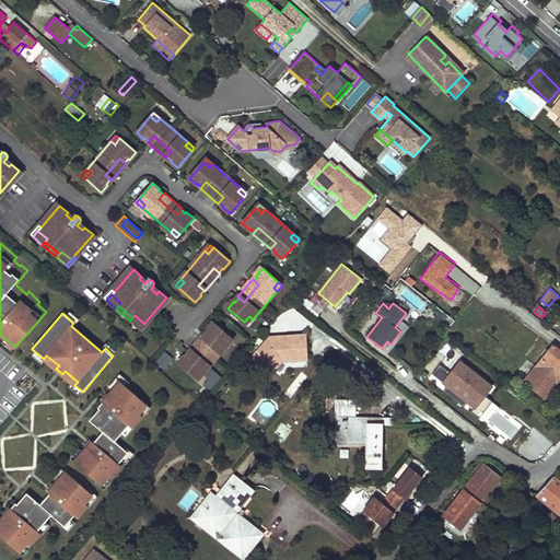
[(139,329),(144,324),(135,315),(132,317),(130,321),(139,329)]
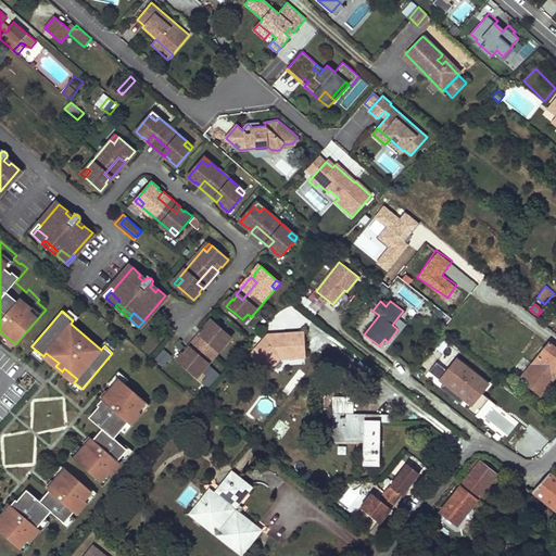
[(242,319),(245,323),(251,317),(248,314),(242,319)]
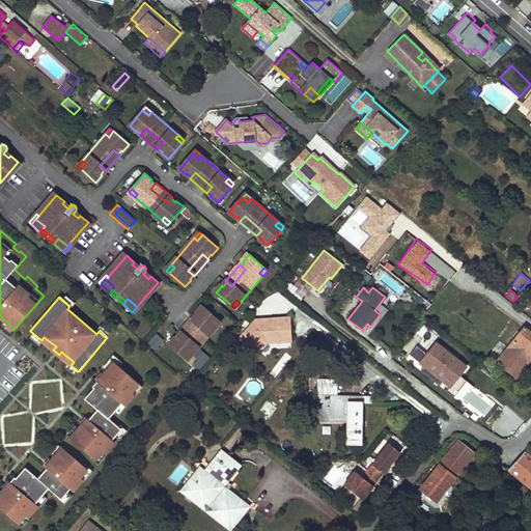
[(137,307),(132,312),(135,314),(142,306),(139,304),(137,307)]
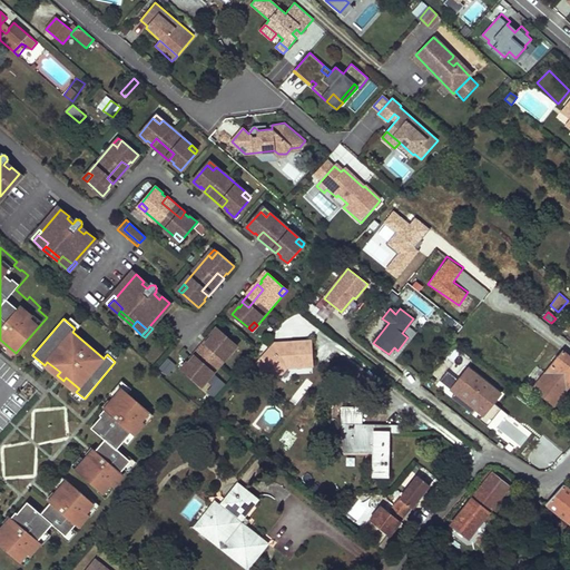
[(229,350),(235,343),(218,330),(212,336),(213,337),(209,342),(214,346),(199,364),(194,360),(190,364),(189,363),(183,370),(199,384),(205,377),(208,381),(233,353),(229,350)]
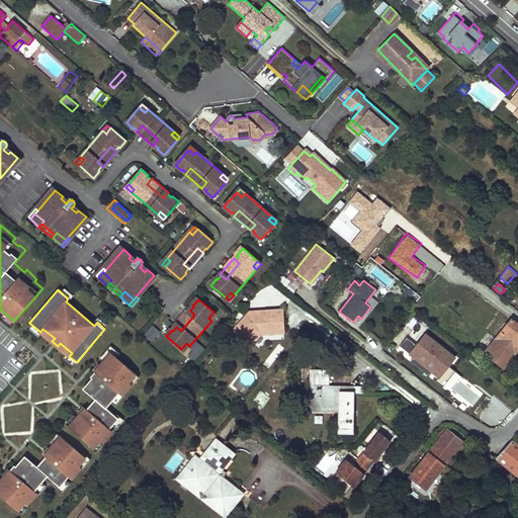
[(181,331),(194,315),(190,311),(189,310),(175,326),(176,327),(181,331)]
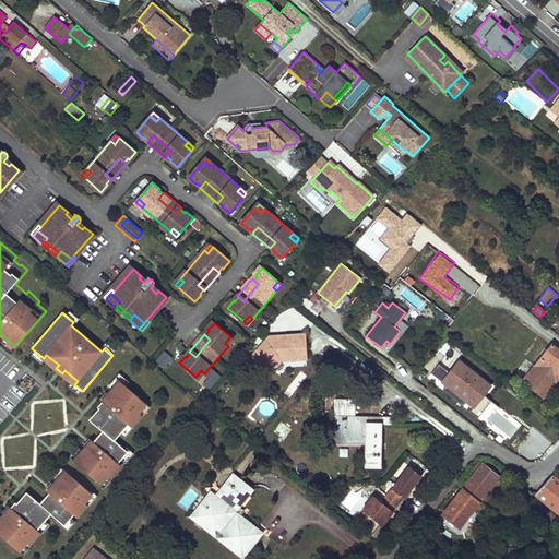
[(270,336),(252,357),(262,365),(264,363),(273,370),(282,360),(307,359),(305,334),(280,336),(280,340),(274,341),(270,336)]
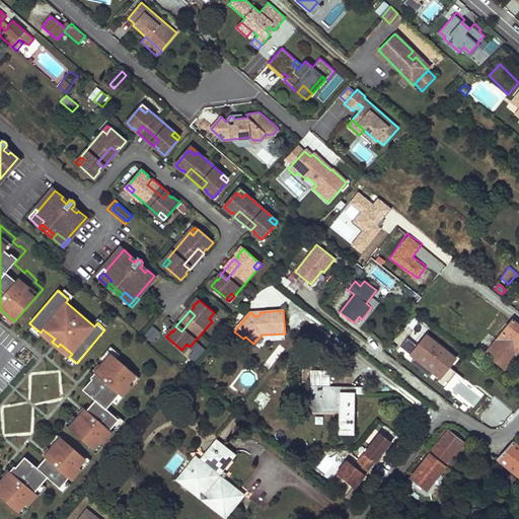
[(398,321),(404,326),(415,315),(411,311),(405,318),(403,316),(398,321)]
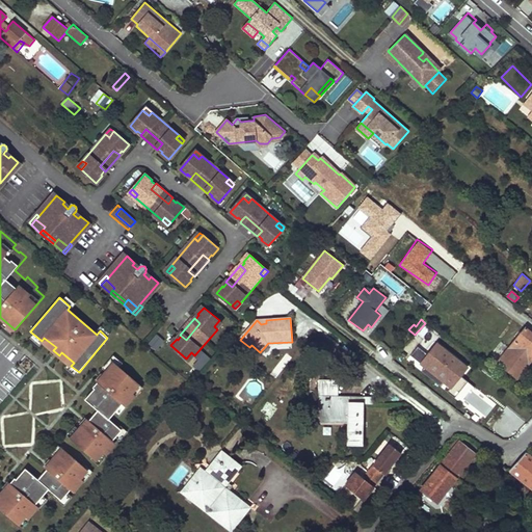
[(214,326),(217,329),(222,323),(219,320),(214,326)]
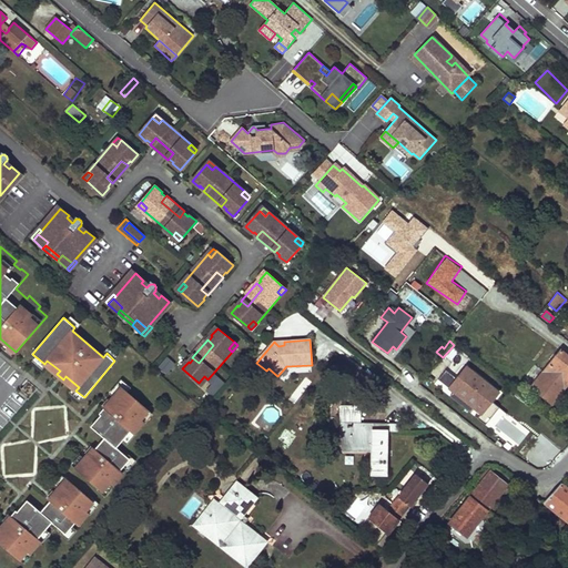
[(530,358),(538,365),(549,351),(541,344),(530,358)]
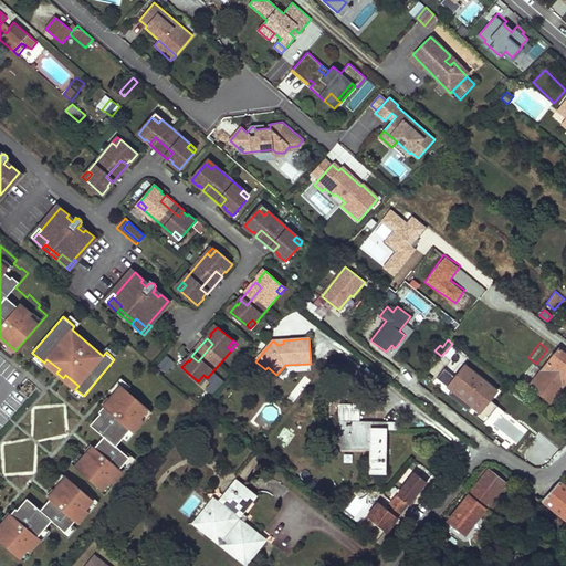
[(531,385),(551,402),(565,383),(565,353),(559,348),(531,385)]
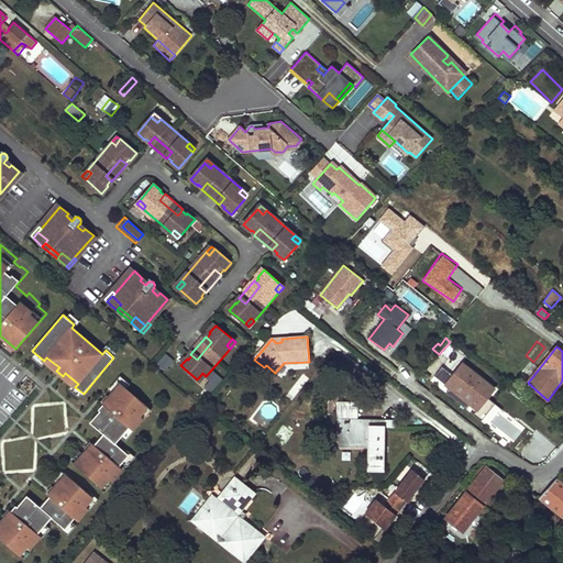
[(158,363),(167,368),(174,359),(166,352),(158,363)]
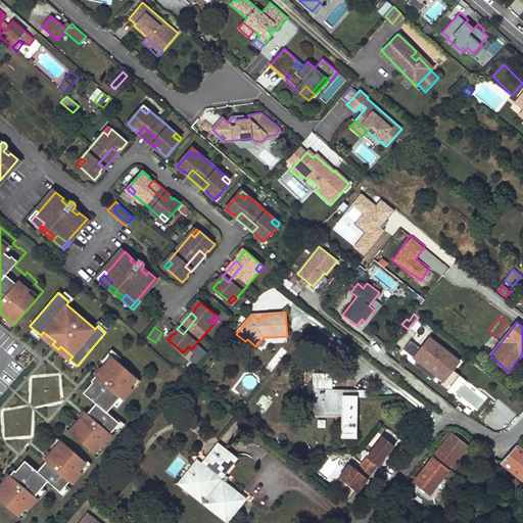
[(381,333),(377,339),(387,348),(392,342),(381,333)]
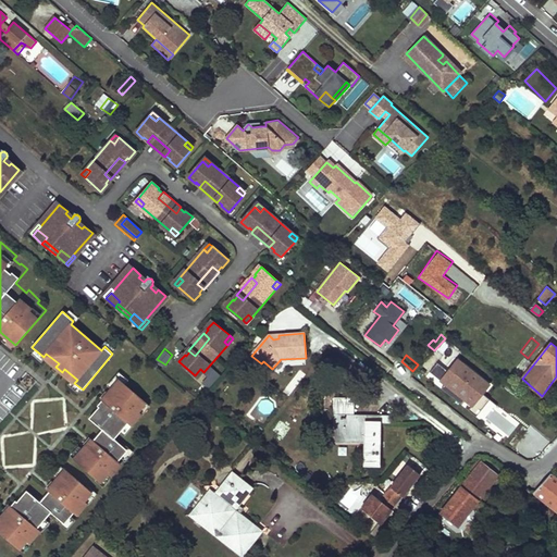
[(478,399),(490,385),(454,357),(450,361),(443,355),(430,372),(470,404),(475,397),(478,399)]
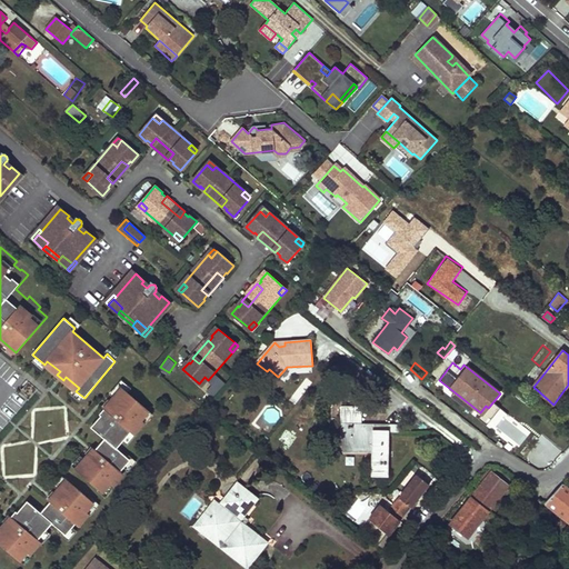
[(202,387),(208,380),(205,377),(199,383),(202,387)]
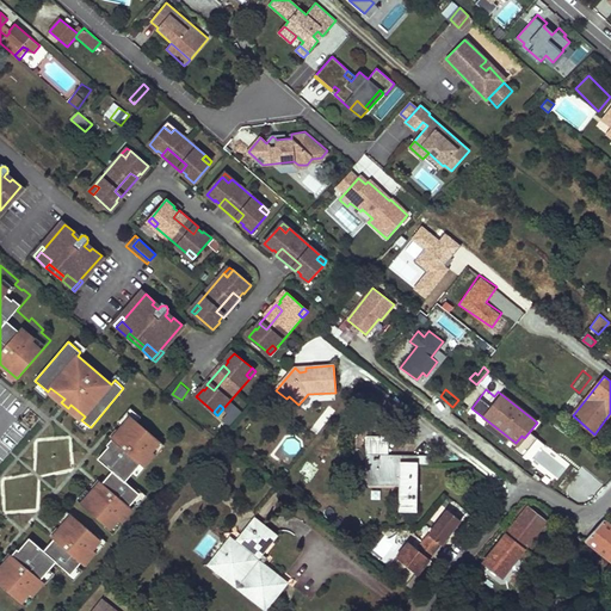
[(463,415),(454,427),(461,433),(470,421),(463,415)]
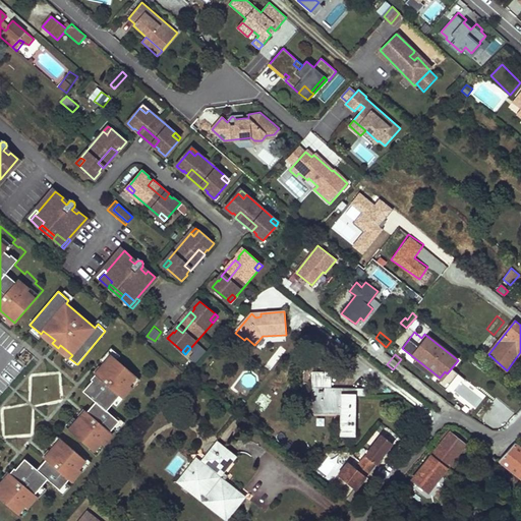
[(87,411),(70,429),(95,451),(102,443),(104,445),(113,433),(111,431),(120,421),(108,410),(120,395),(123,397),(132,387),(129,385),(136,377),(112,355),(92,380),(93,381),(83,391),(96,402),(88,412),(87,411)]
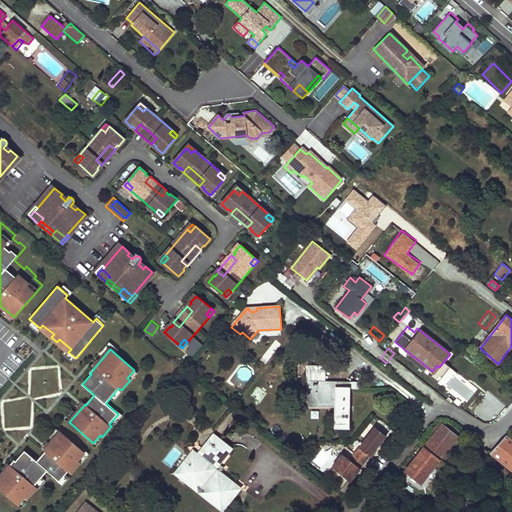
[(348,426),(349,388),(336,388),(330,388),(330,383),(323,383),(323,381),(323,366),(308,365),(308,402),(336,403),(336,407),(335,426),(348,426)]
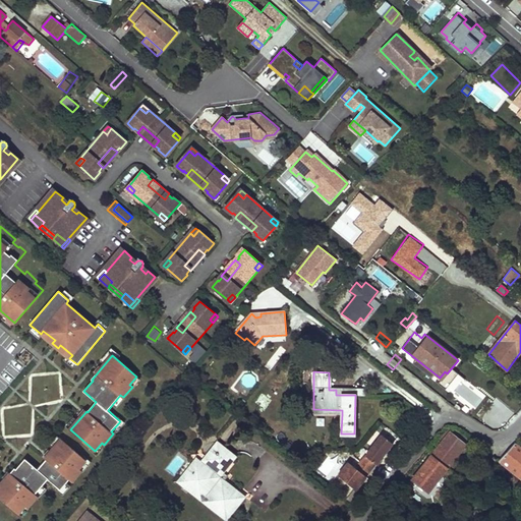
[(499,432),(515,413),(497,399),(481,418),(499,432)]
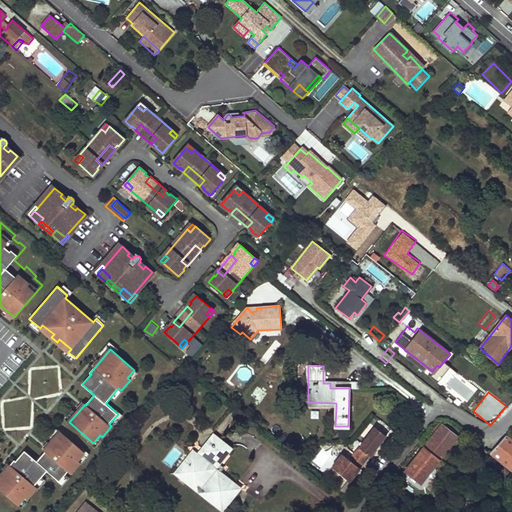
[(442,425),(406,471),(421,483),(457,437),(442,425)]
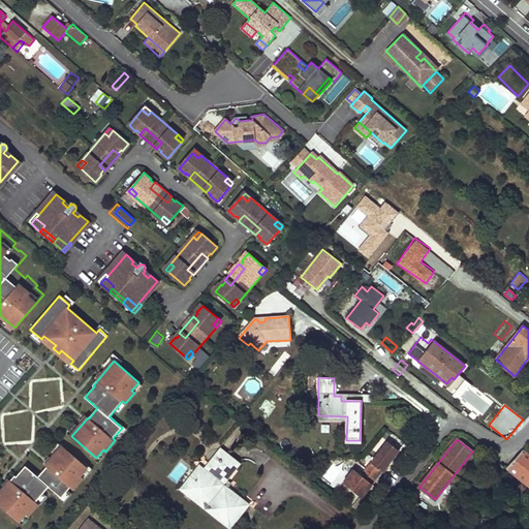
[(343,483),(362,497),(398,450),(387,441),(361,475),(353,470),(343,483)]
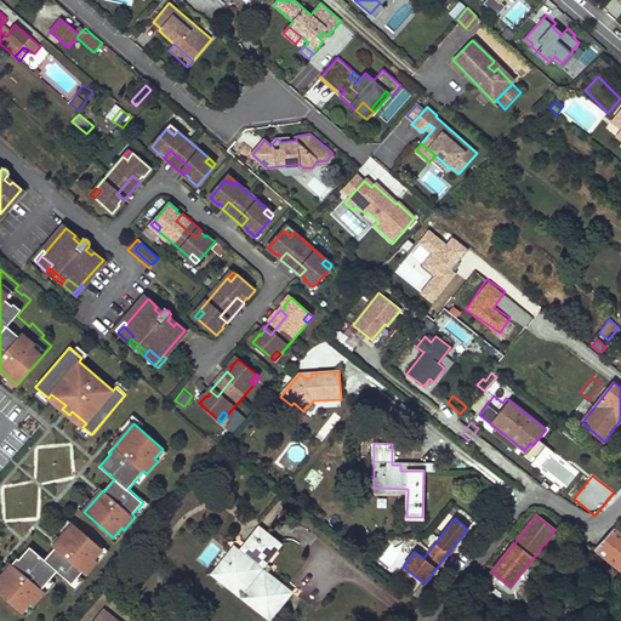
[(18,558),(0,577),(0,592),(22,611),(30,602),(33,604),(45,592),(41,590),(57,571),(72,584),(83,571),(86,574),(97,560),(93,558),(103,550),(73,524),(55,546),(56,547),(45,559),(30,547),(20,559),(18,558)]
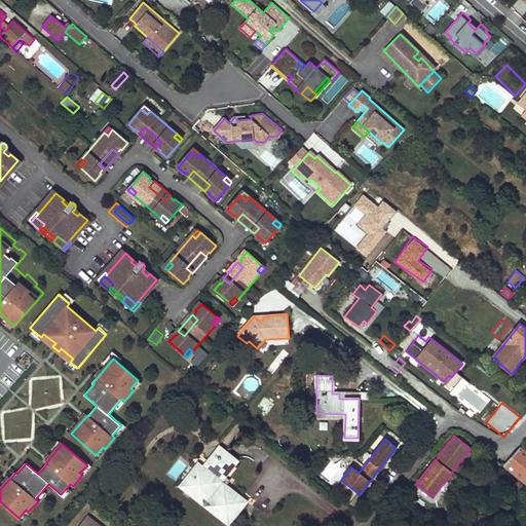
[(504,465),(525,482),(525,452),(520,448),(504,465)]
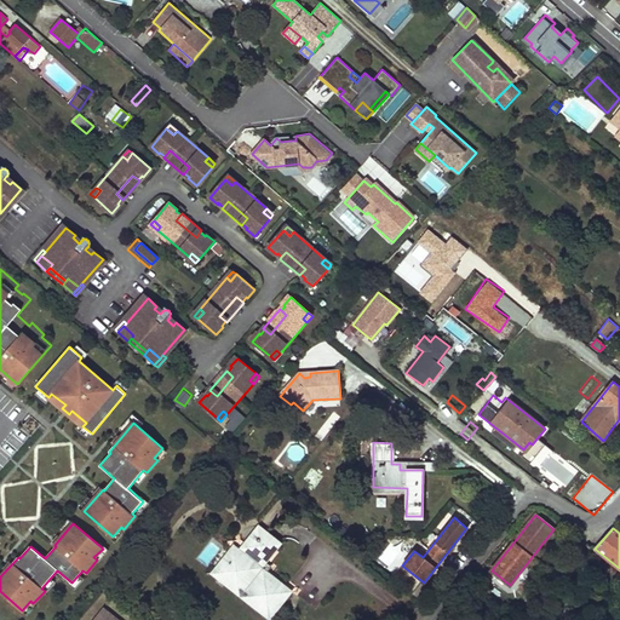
[(234,551),(217,573),(262,608),(264,606),(274,613),(281,602),(283,603),(290,595),(282,589),(283,586),(274,579),(273,581),(265,575),(265,573),(262,569),(259,568),(257,568),(252,564),(257,557),(265,563),(274,554),(270,551),(276,544),(259,530),(239,555),(234,551)]
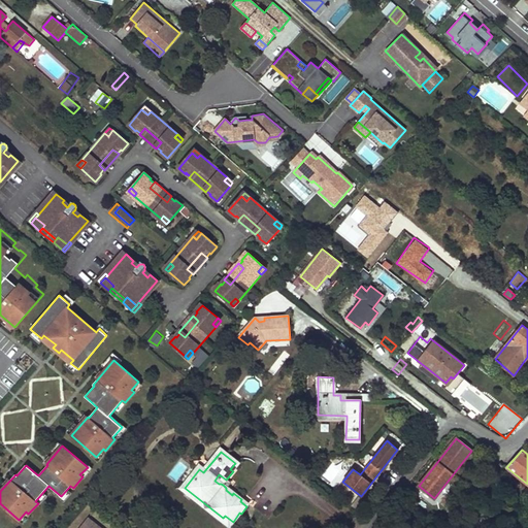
[(219,474),(215,481),(219,484),(221,484),(223,485),(226,480),(219,474)]
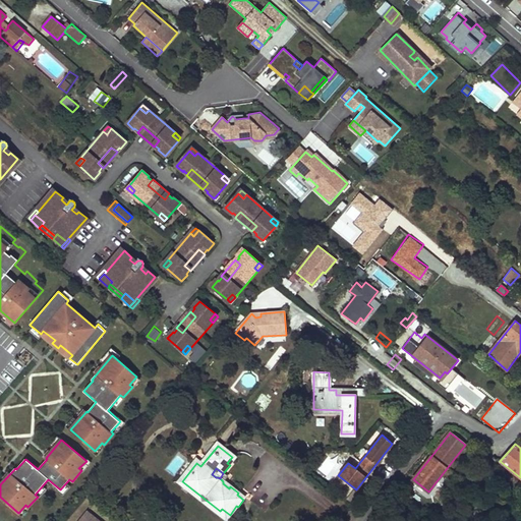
[(77,520),(100,520),(88,510),(77,520)]
